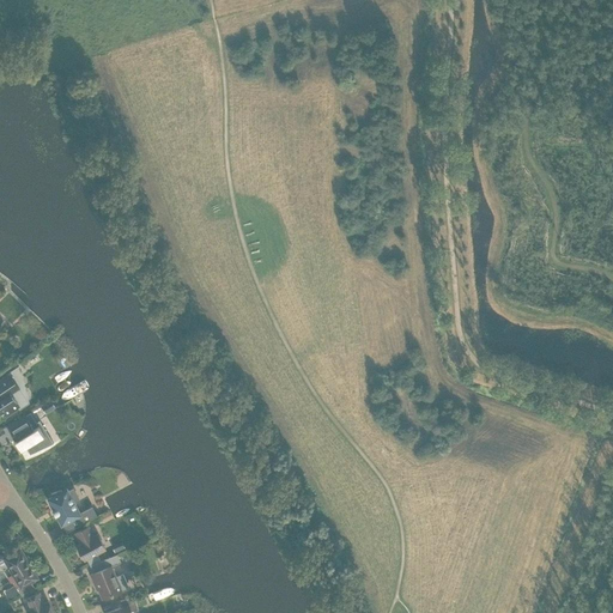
[(20,370),(28,365),(24,359),(16,364),(20,370)]
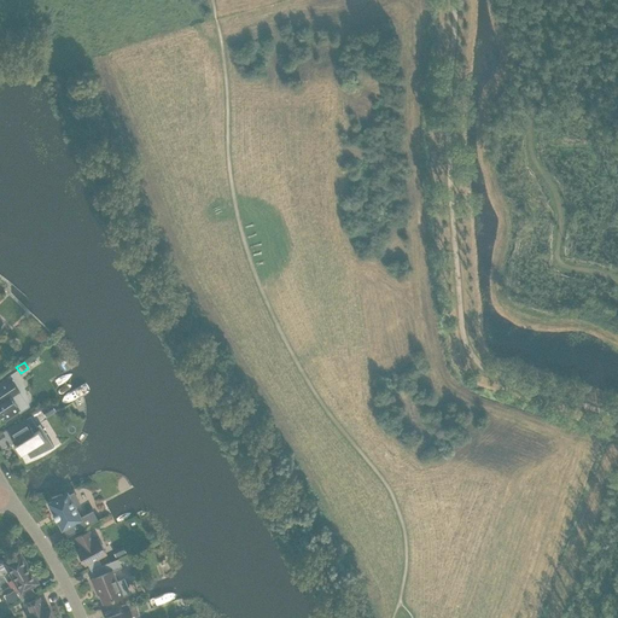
[(0,415),(3,414),(6,419),(19,410),(21,412),(27,407),(25,407),(28,404),(19,392),(10,378),(0,383),(0,415)]
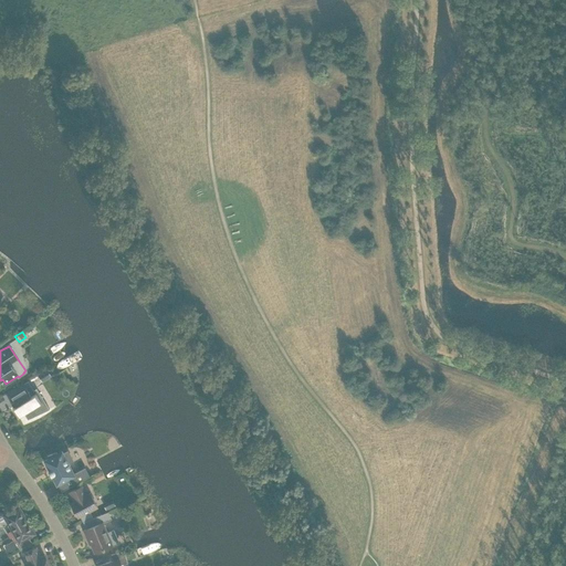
[(42,383),(51,376),(46,368),(37,375),(42,383)]
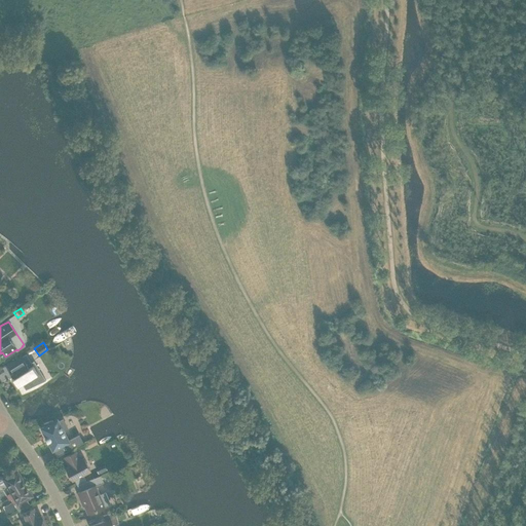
[(22,357),(6,366),(13,377),(11,379),(12,380),(16,387),(23,384),(23,385),(28,384),(32,383),(34,382),(36,381),(37,380),(38,378),(37,376),(37,375),(38,374),(33,365),(31,362),(26,353),(22,357)]
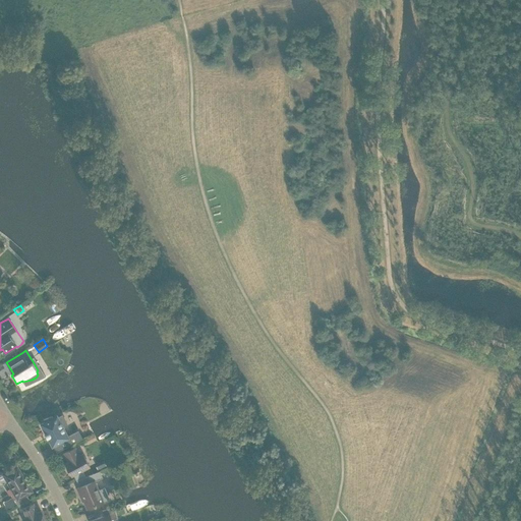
[(45,421),(41,424),(45,432),(44,432),(47,439),(48,439),(52,447),(54,446),(64,441),(67,446),(81,439),(78,431),(68,437),(63,426),(67,424),(62,415),(58,417),(57,415),(53,418),(52,416),(43,419),(43,420),(44,419),(45,421)]
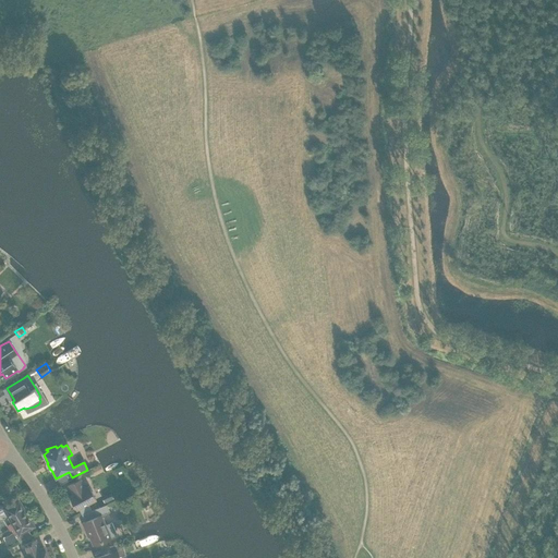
[(80,478),(69,485),(73,494),(70,496),(76,510),(79,509),(82,514),(92,509),(88,504),(96,500),(88,486),(85,488),(80,478)]
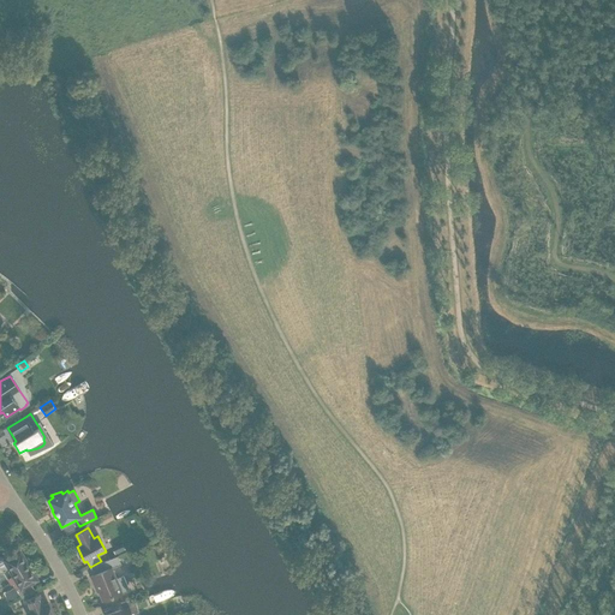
[(22,598),(35,590),(31,584),(37,580),(21,550),(4,560),(21,590),(18,591),(22,598)]
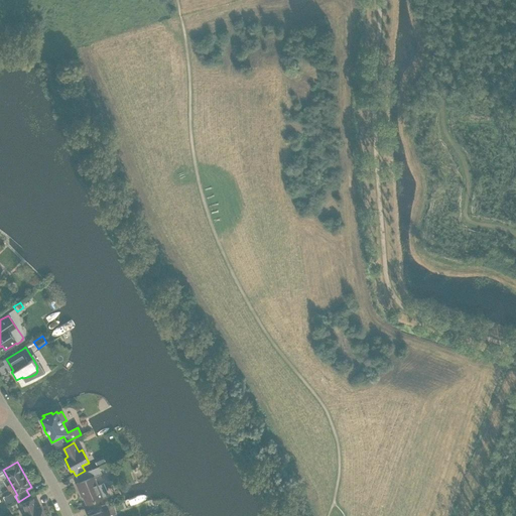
[(98,485),(94,476),(101,473),(99,467),(86,472),(88,478),(76,483),(80,492),(81,491),(86,504),(103,497),(108,494),(103,483),(98,485)]
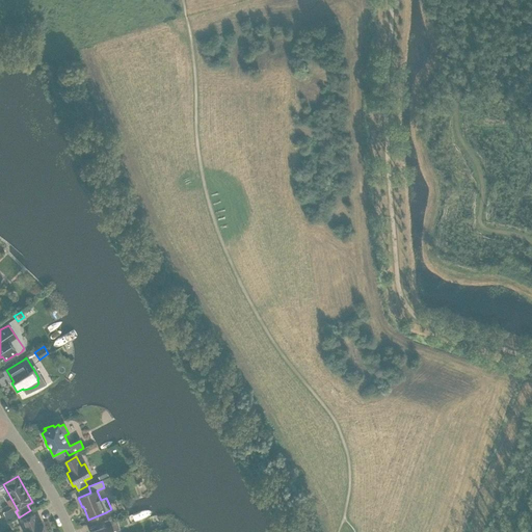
[(34,513),(22,519),(26,528),(23,530),(23,531),(46,531),(42,522),(38,523),(34,513)]
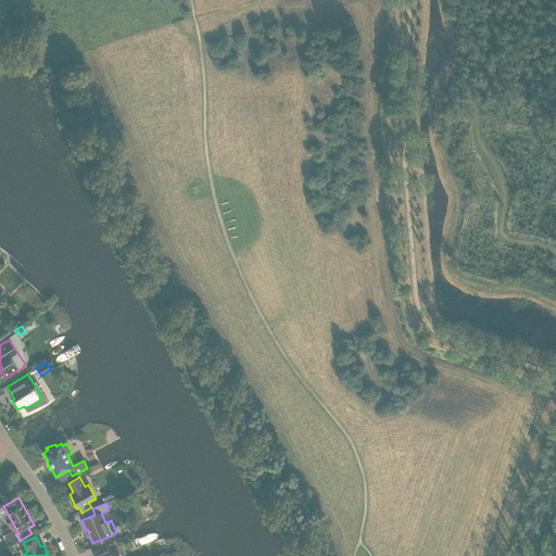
[(96,555),(118,555),(125,553),(122,541),(109,544),(111,551),(97,555),(96,555)]
